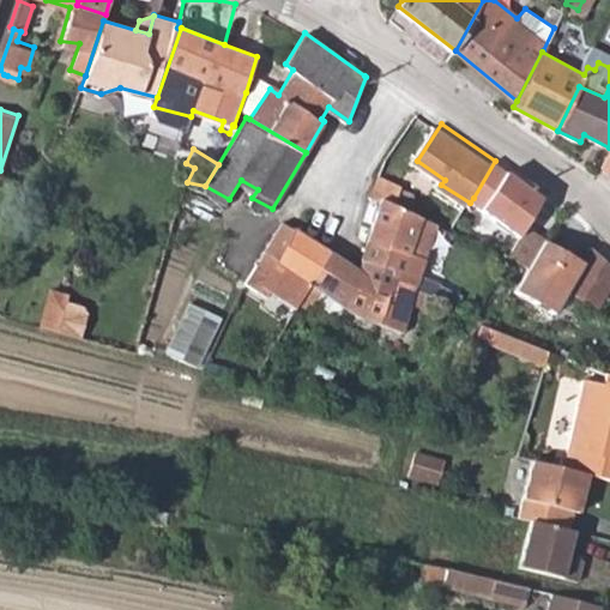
[(495,161),(473,198),(527,233),(532,225),(550,195),(497,157),(495,161)]
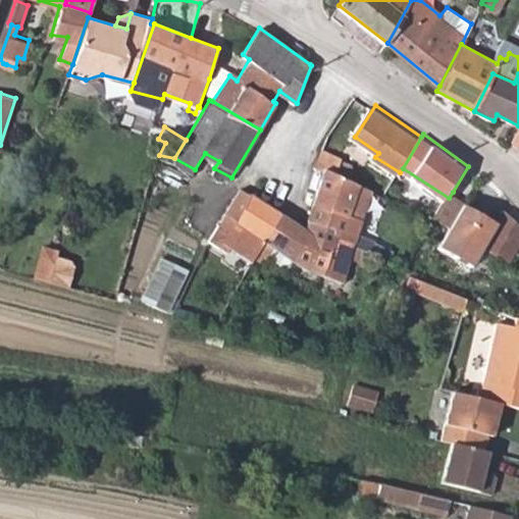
[(345,156),(323,147),(316,165),(324,169),(325,167),(336,173),(338,170),(346,173),(349,173),(350,172),(351,170),(352,168),(351,165),(350,162),(349,161),(343,159),(345,156)]
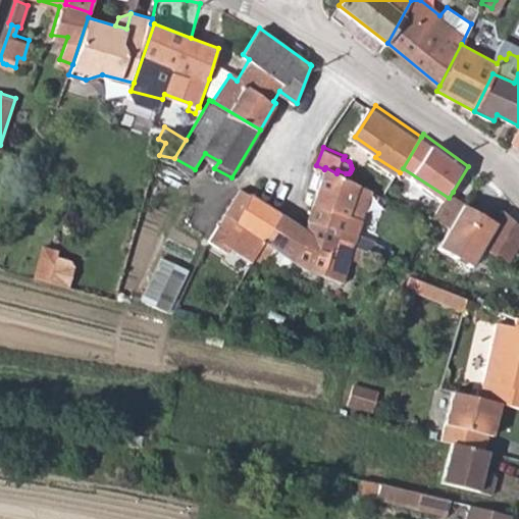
[(200,171),(195,169),(174,158),(159,155),(157,154),(138,226),(176,242),(198,189),(200,171)]
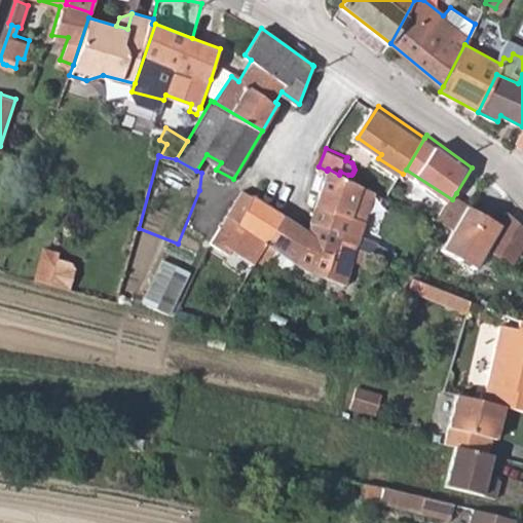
[(375,192),(349,180),(339,175),(328,169),(327,171),(311,222),(339,231),(338,238),(359,246),(375,192)]
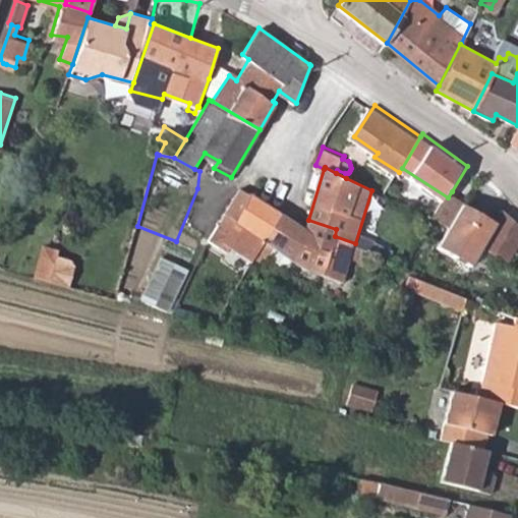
[(224,240),(253,259),(256,253),(281,212),(242,185),(210,236),(221,244),(224,240)]
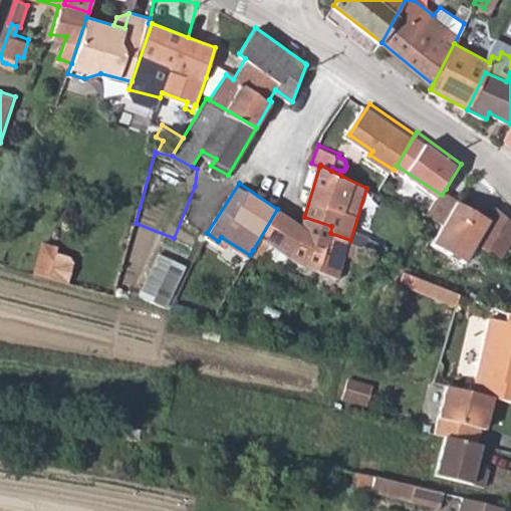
[(479,244),(495,216),(446,189),(442,195),(429,213),(446,223),(438,241),(469,260),(479,244)]
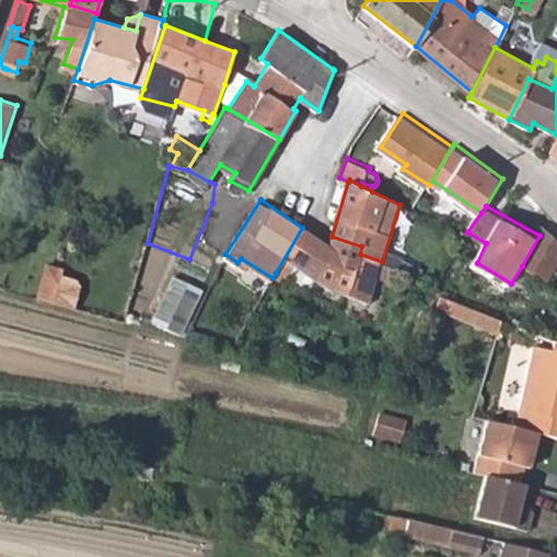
[(556,235),(545,225),(540,235),(522,266),(549,282),(547,287),(556,291),(556,235)]
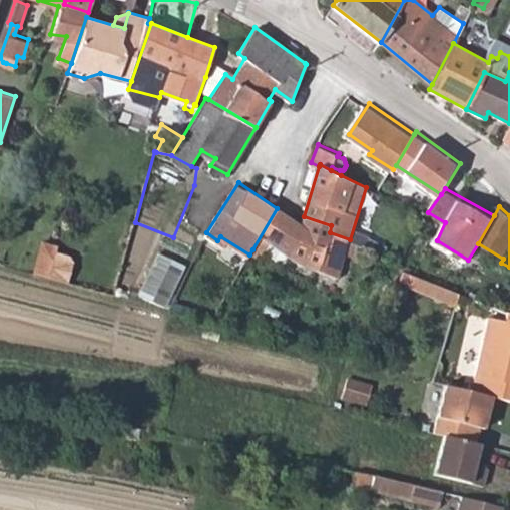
[(354,261),(359,242),(350,239),(330,232),(331,225),(304,216),(301,224),(277,208),(252,249),(261,255),(265,249),(283,263),(289,253),(305,266),(311,267),(321,269),(325,271),(339,275),(344,259),(354,261)]
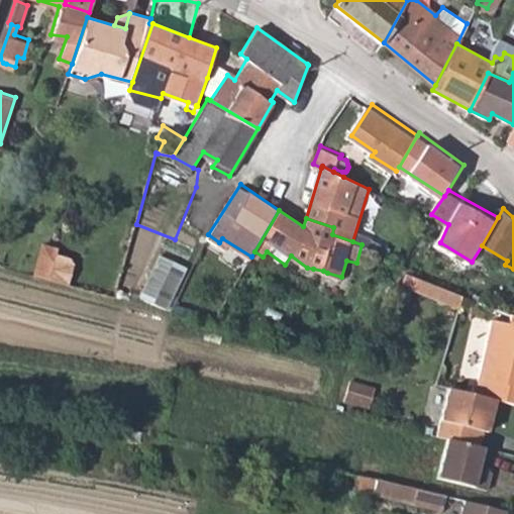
[(44,240),(36,271),(71,280),(79,250),(44,240)]
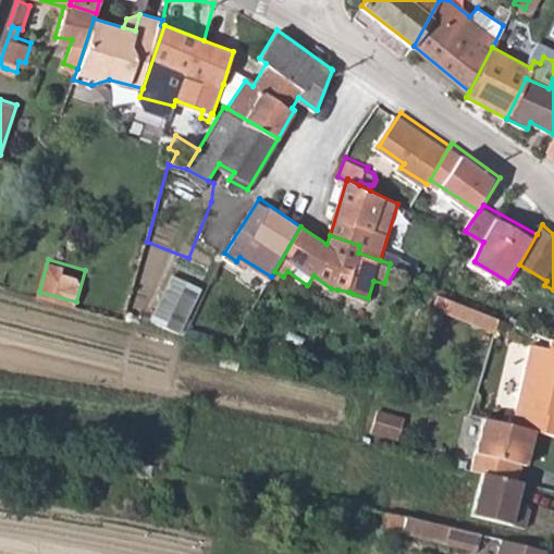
[(184,329),(205,282),(174,269),(154,316),(184,329)]
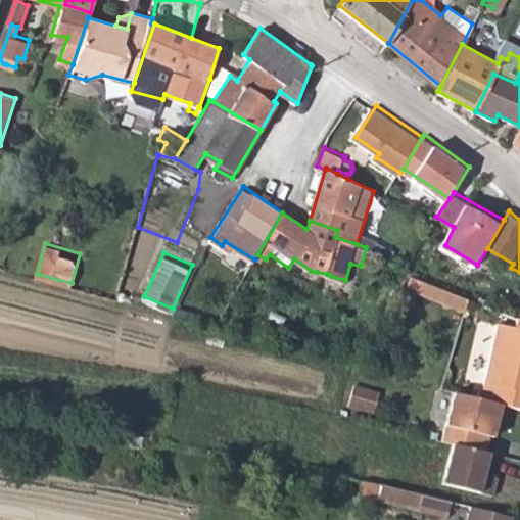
[(475,301),(419,278),(414,288),(471,312),(475,301)]
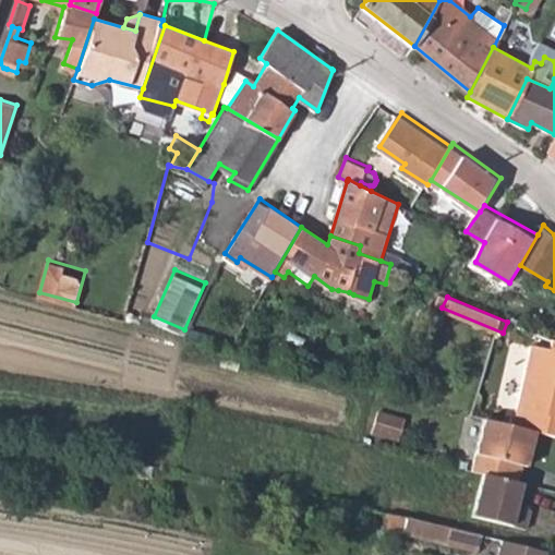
[(537,344),(516,423),(538,430),(554,433),(554,348),(537,344)]
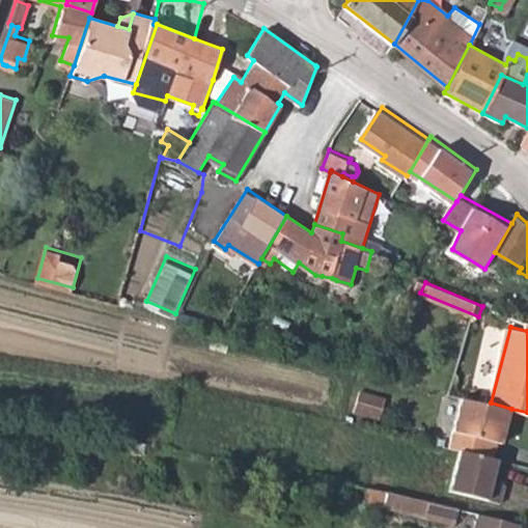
[(358,407),(383,414),(389,393),(363,386),(358,407)]
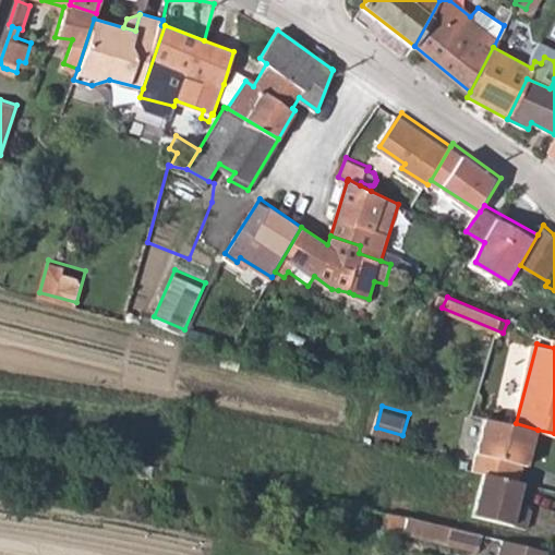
[(487,417),(474,469),(485,472),(519,481),(523,462),(529,463),(538,430),(516,423),(487,417)]
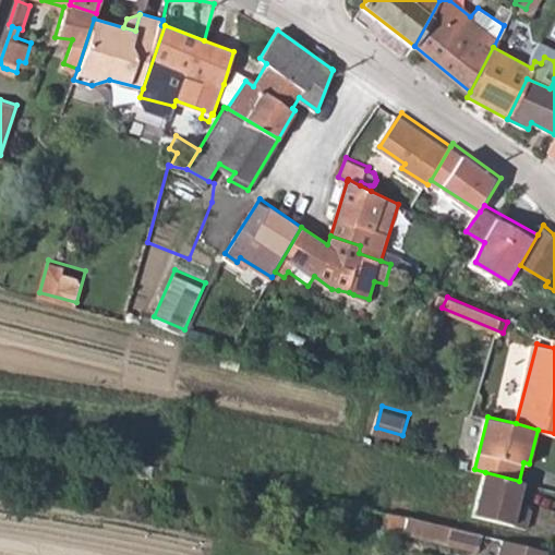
[(519,481),(485,472),(475,513),(528,527),(532,507),(518,504),(523,482),(519,481)]
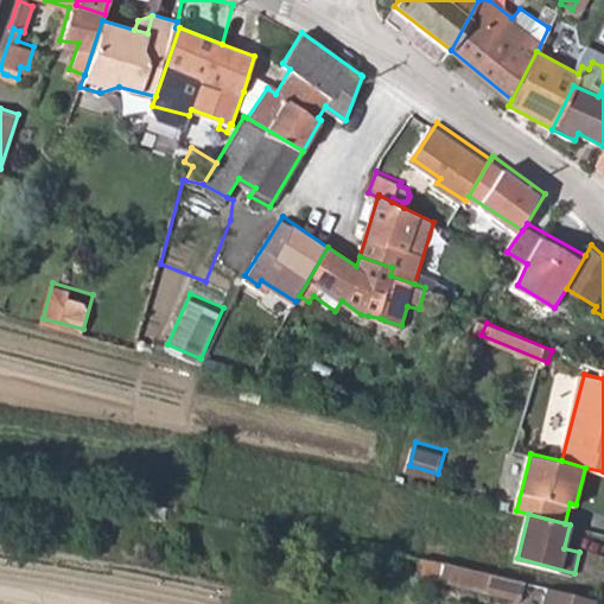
[(424,571),(446,577),(450,561),(426,555),(424,571)]
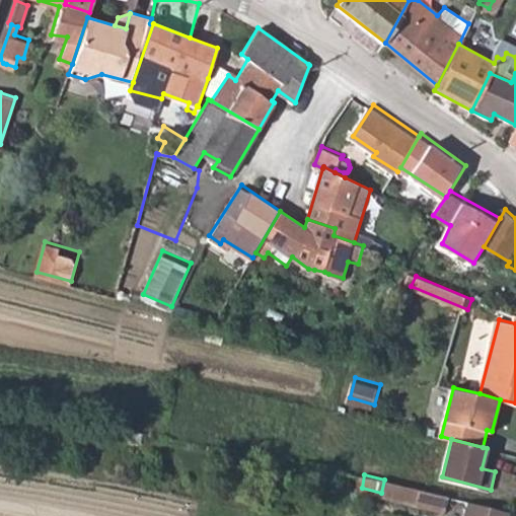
[(421,505),(425,490),(424,489),(384,480),(381,493),(381,496),(421,505)]
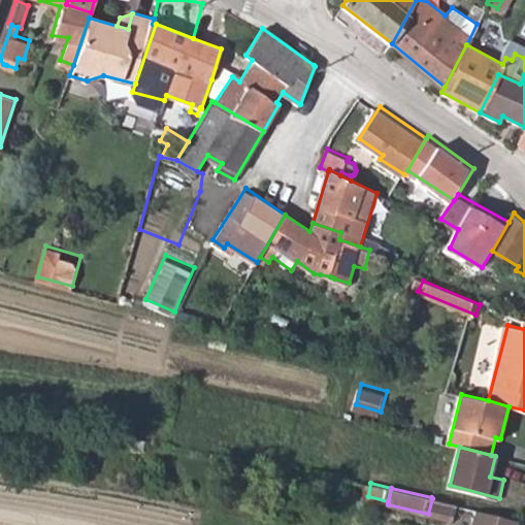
[(480,512),(476,524),(521,524),(522,523),(480,512)]
